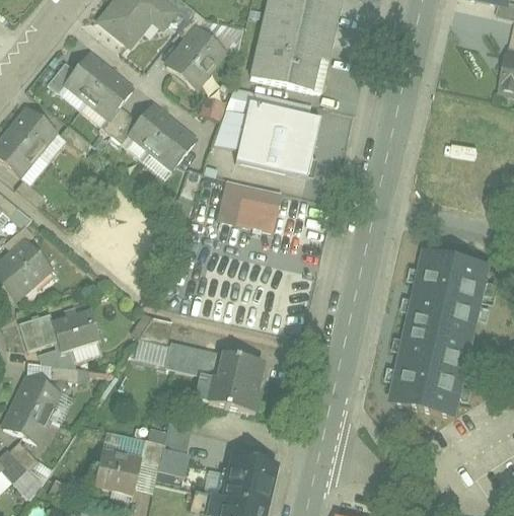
[(98,0),(89,12),(122,38),(151,0),(98,0)]
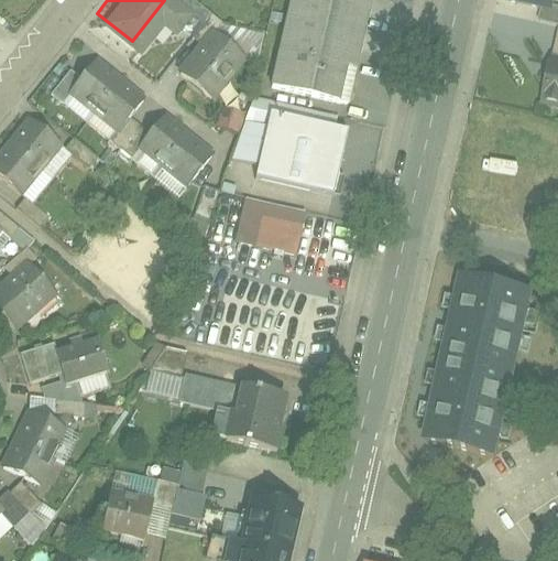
[(284,0),(267,68),(341,87),(362,0),(284,0)]
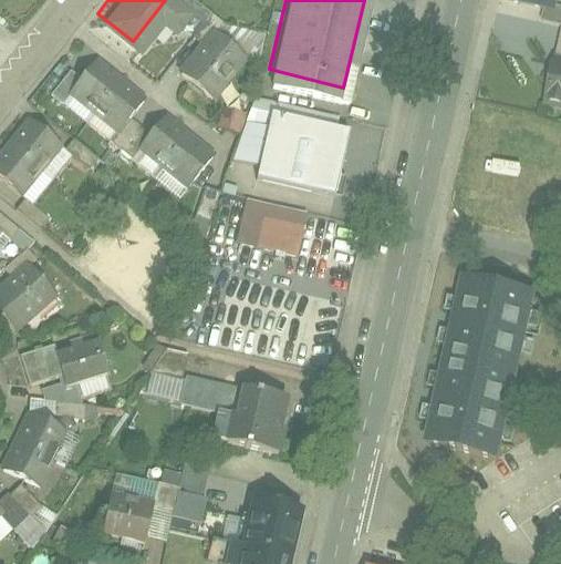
[(477,85),(560,106),(560,68),(518,58),(526,24),(494,17),(477,85)]
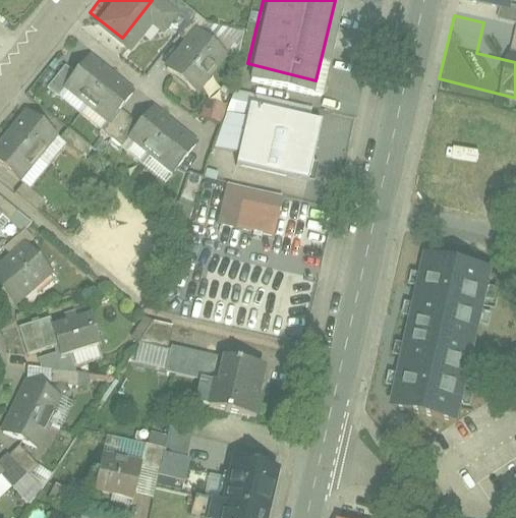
[(220,47),(192,23),(153,69),(180,93),(220,47)]
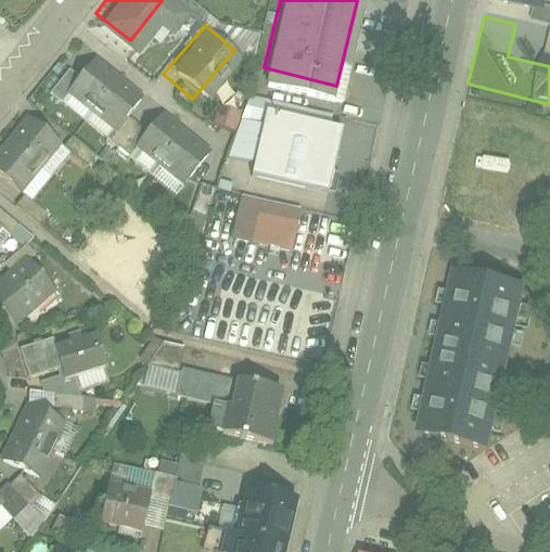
[(76,59),(50,92),(98,131),(125,99),(76,59)]
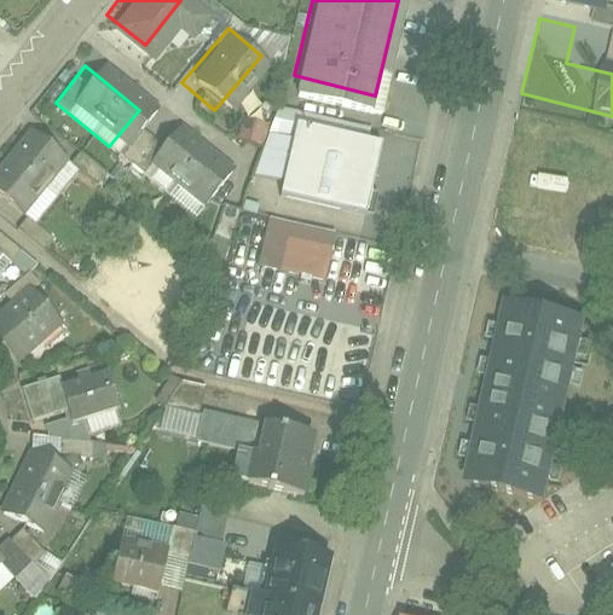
[(281,195),(369,210),(382,140),(372,139),(375,125),(276,106),(264,174),(283,178),(281,195)]
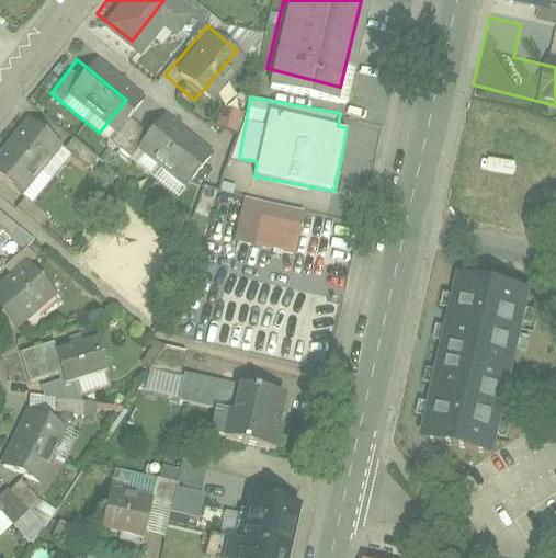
[(240,129),(246,111),(225,105),(219,124),(240,129)]
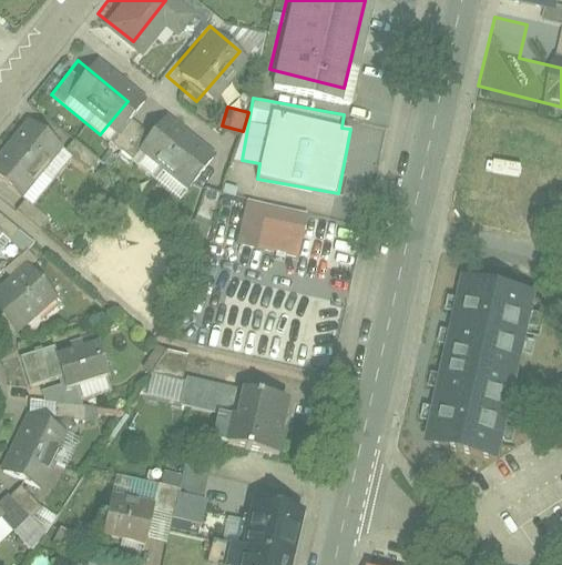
[(32,114),(0,152),(0,183),(16,197),(63,140),(32,114)]
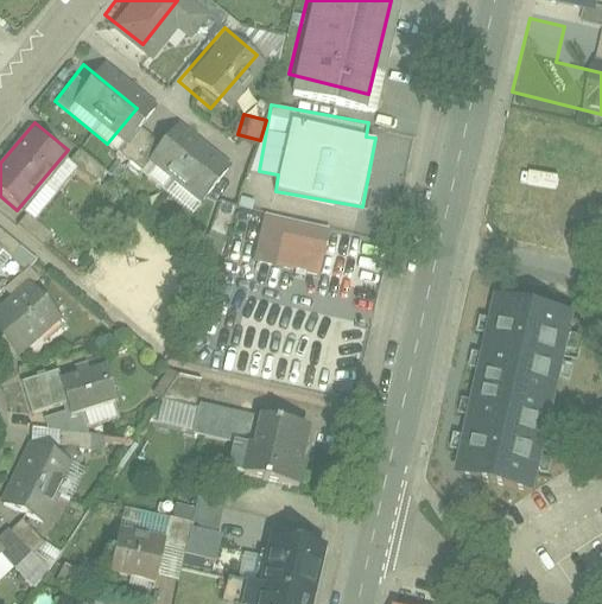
[(570,218),(588,135),(537,125),(519,208),(570,218)]
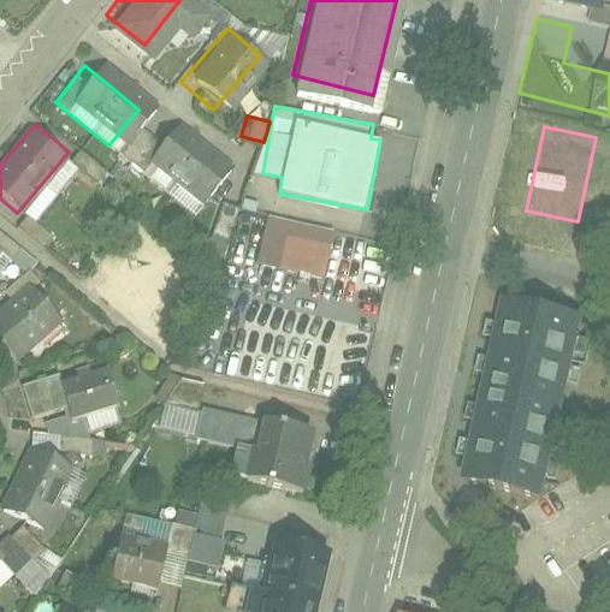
[(173,130),(142,165),(190,208),(221,173),(173,130)]
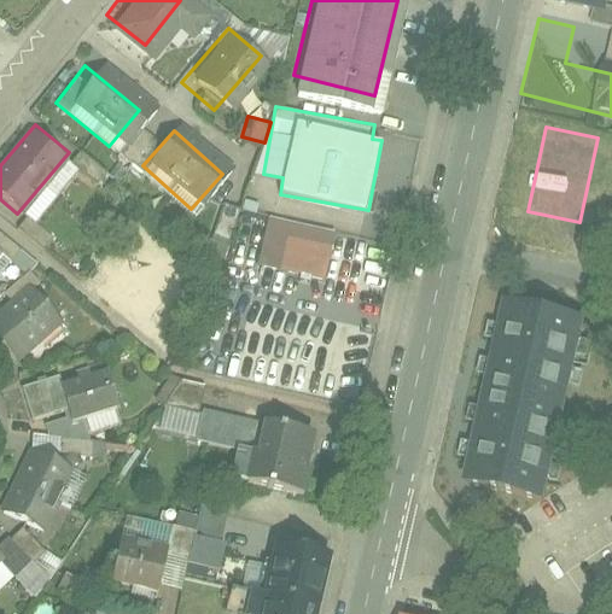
[(328,279),(339,231),(272,215),(261,263),(328,279)]
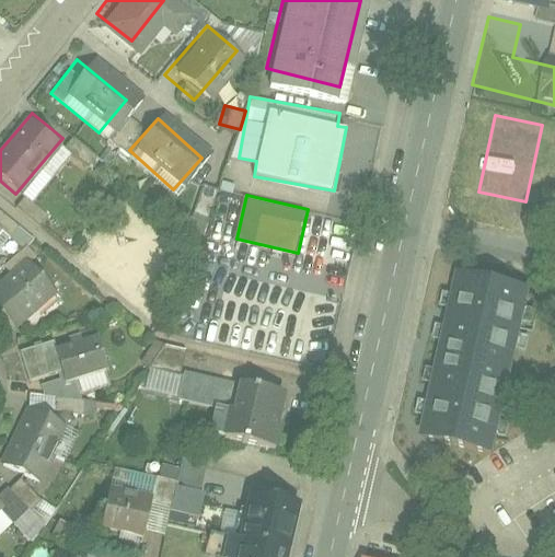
[(0,316),(14,329),(50,288),(14,256),(0,271),(0,316)]
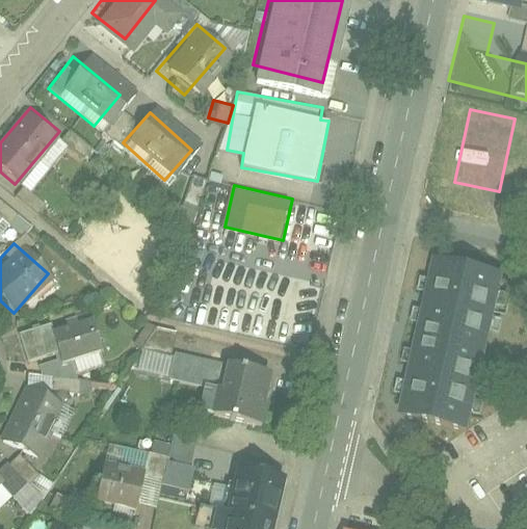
[(475,387),(495,278),(432,266),(413,375),(475,387)]
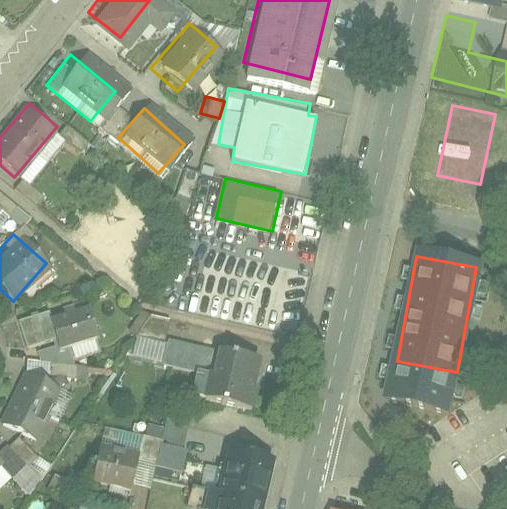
[(60,296),(13,307),(21,338),(59,328),(62,342),(93,335),(83,296),(61,301),(60,296)]
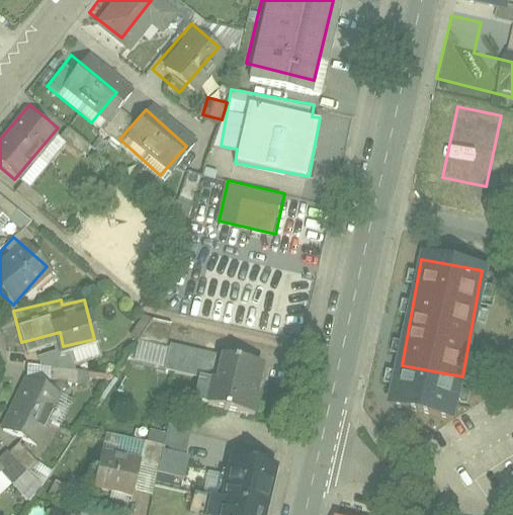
[(166,363),(172,322),(148,319),(143,360),(166,363)]
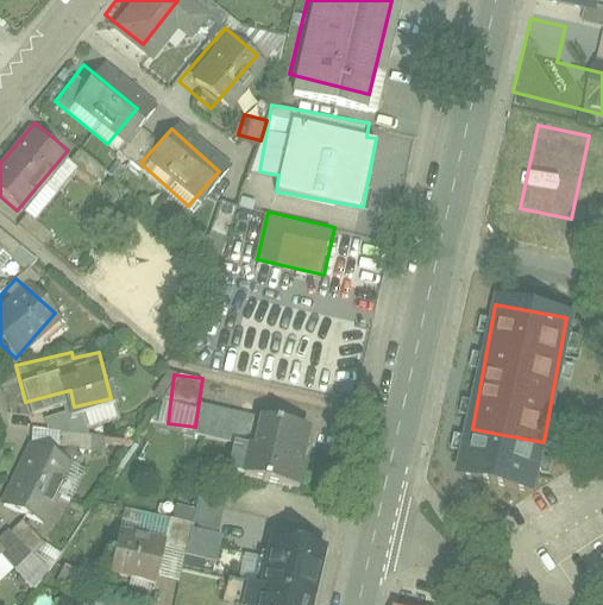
[(302,480),(316,409),(208,388),(200,428),(261,440),(255,471),(302,480)]
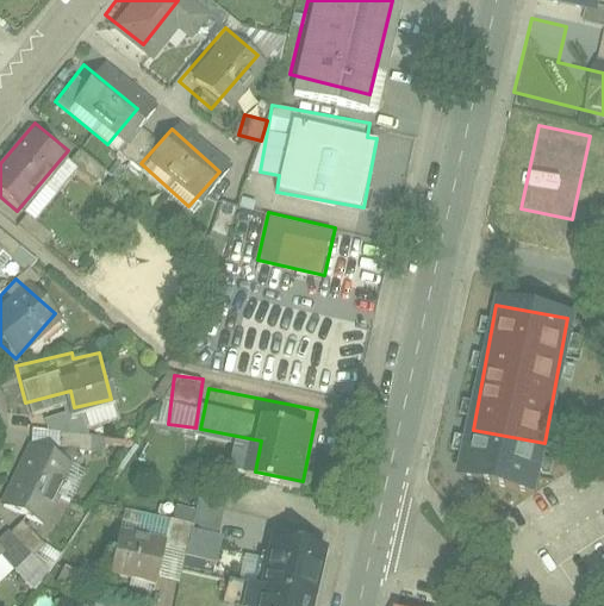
[(603,404),(587,414),(603,438),(603,404)]
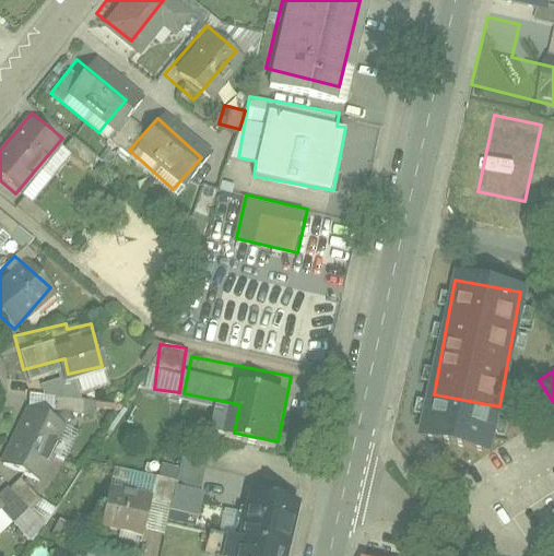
[(0,459),(45,478),(68,422),(20,402),(0,450),(0,459)]
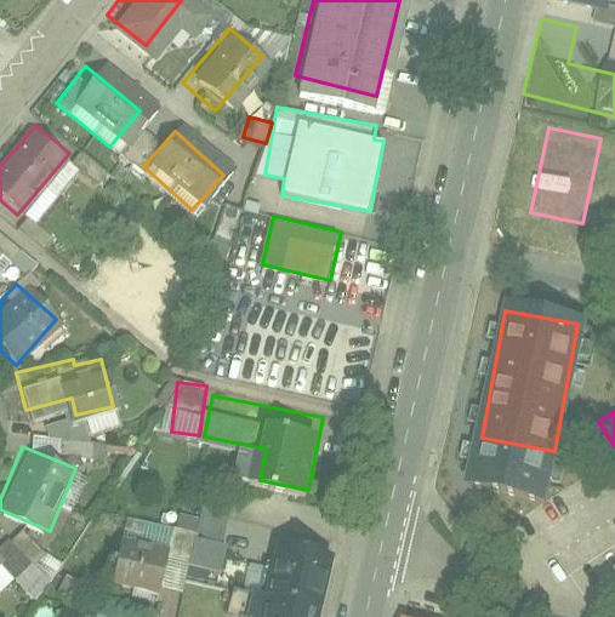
[(223,577),(239,502),(210,496),(193,570),(223,577)]
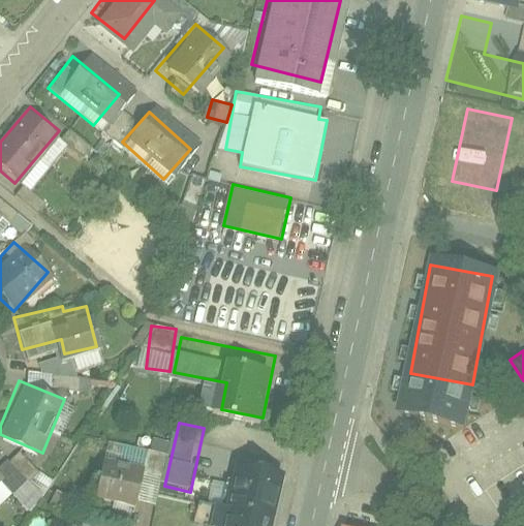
[(0,489),(3,486),(13,497),(39,474),(19,451),(0,466),(0,489)]
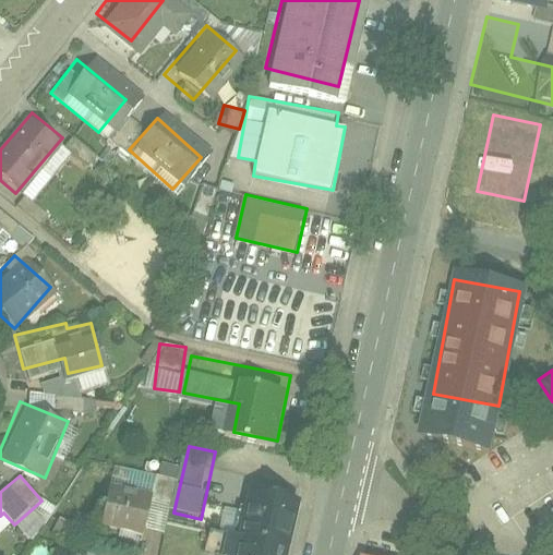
[(275,554),(290,489),(259,481),(241,554),(275,554)]
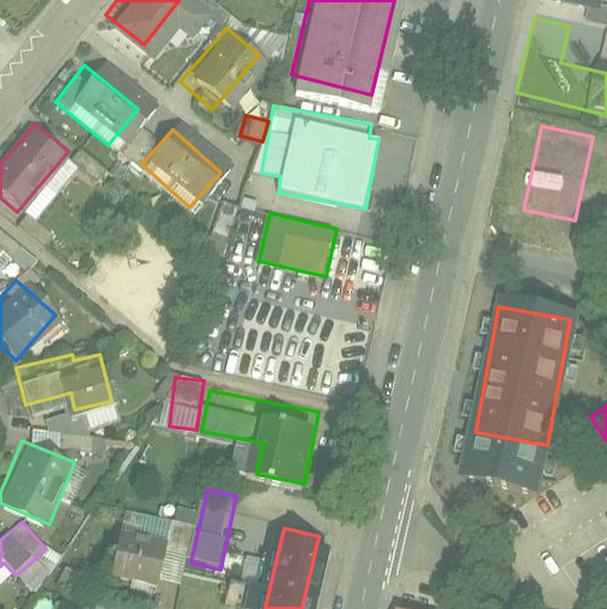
[(174,541),(129,529),(117,577),(161,589),(174,541)]
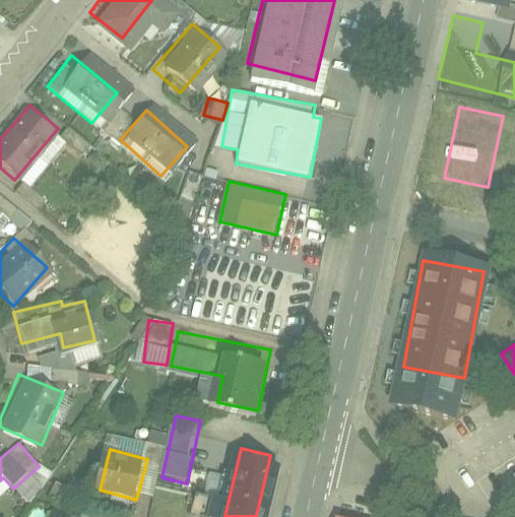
[(339,516),(377,516),(377,515),(341,508),(339,516)]
